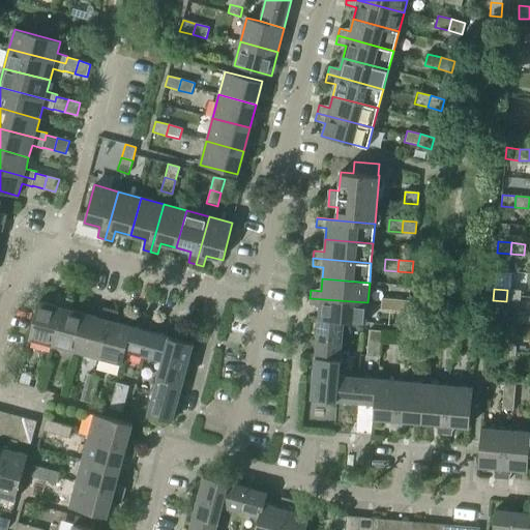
[(507,290),(506,301),(520,302),(521,291),(507,290)]
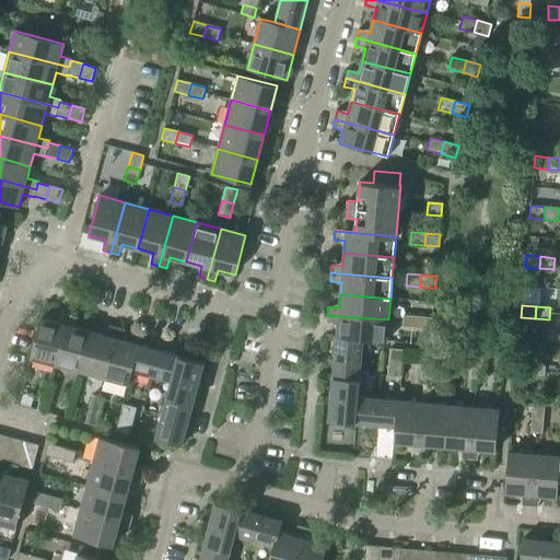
[(30,358),(56,365),(69,314),(61,313),(58,324),(39,318),(30,358)]
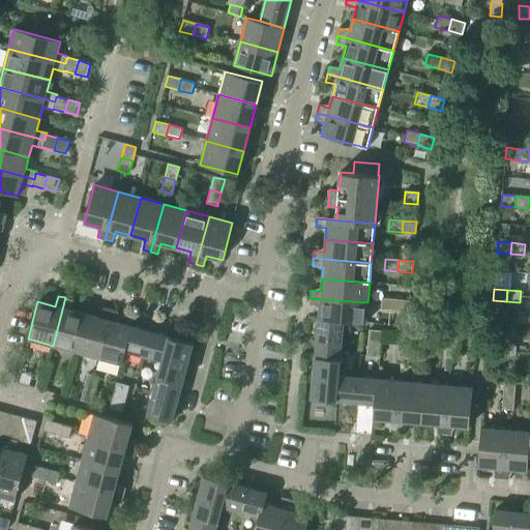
[(53,346),(75,351),(85,314),(70,311),(72,299),(65,297),(53,346)]
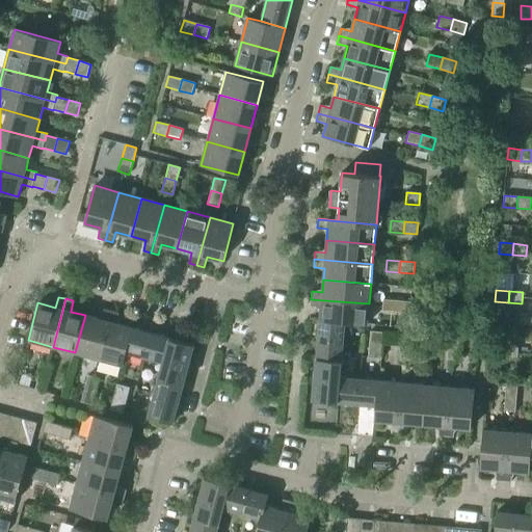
[(319,320),(345,322),(367,324),(369,303),(311,299),(310,307),(320,308),(319,320)]
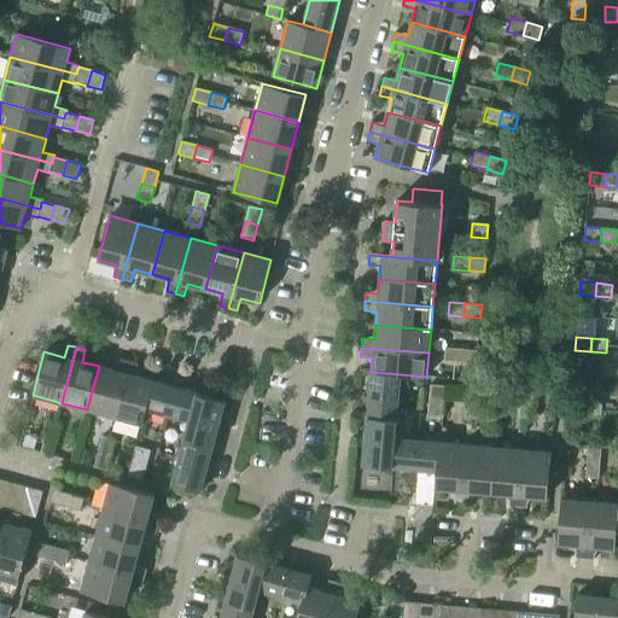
[(444,361),(460,362),(461,349),(445,348),(444,361)]
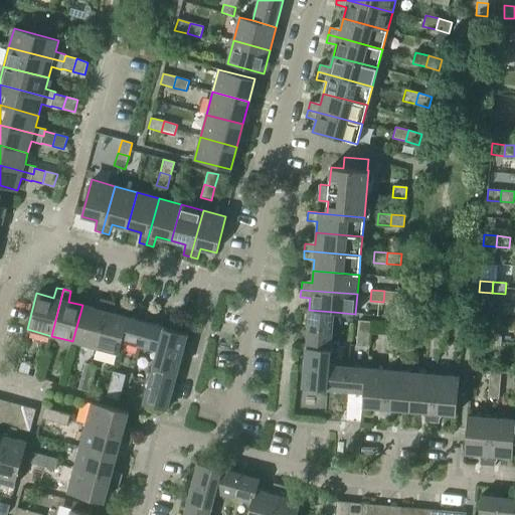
[(384,291),(383,302),(396,303),(397,292),(384,291)]
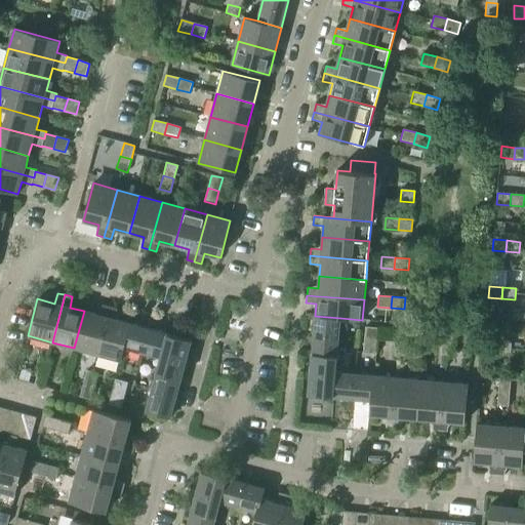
[(74,348),(97,355),(110,307),(103,305),(99,315),(84,311),(74,348)]
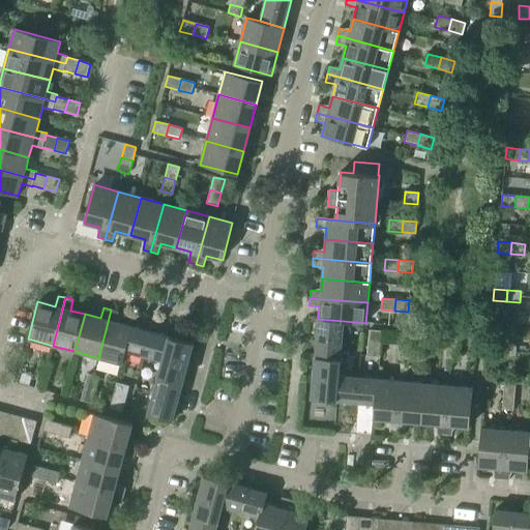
[(121,364),(124,351),(130,326),(116,322),(118,312),(111,310),(98,358),(121,364)]
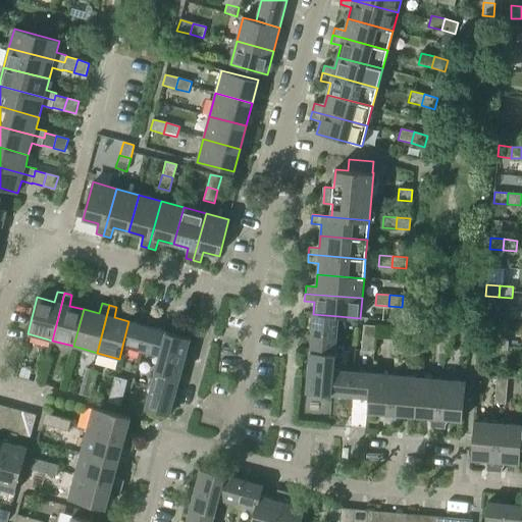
[(313,314),(310,352),(334,354),(338,316),(313,314)]
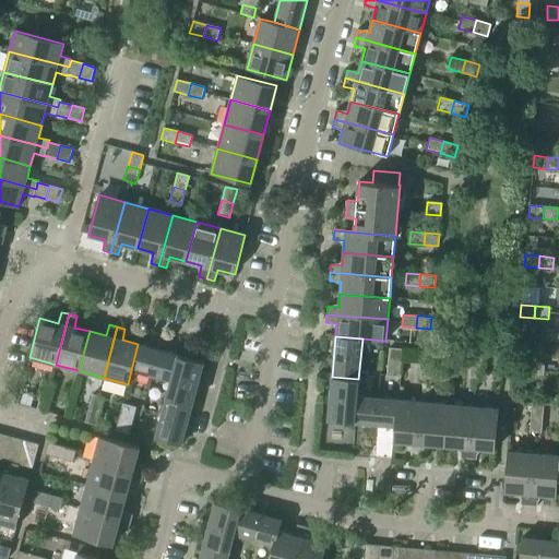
[(131,370),(171,381),(178,355),(138,344),(131,370)]
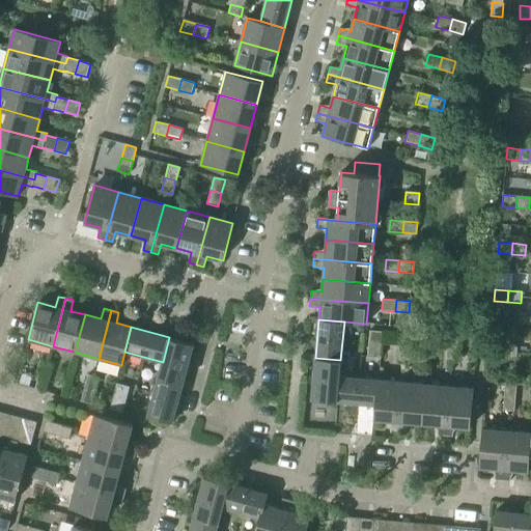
[(369,331),(368,339),(382,340),(383,332),(369,331)]
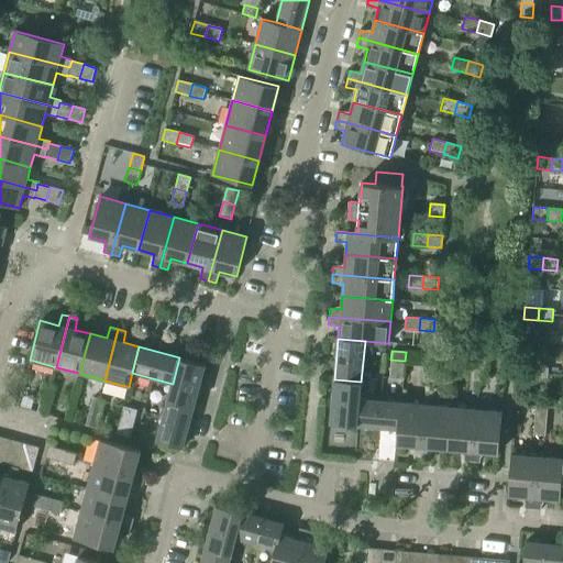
[(475,352),(474,366),(486,367),(487,353),(475,352)]
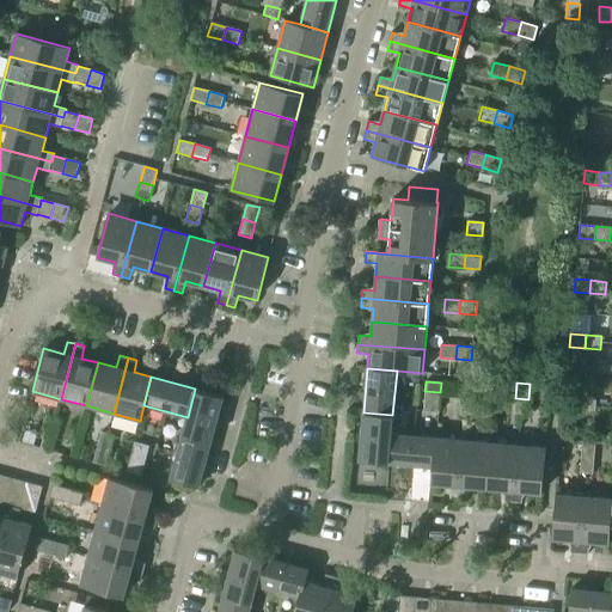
[(461,384),(460,401),(473,402),(475,385),(461,384)]
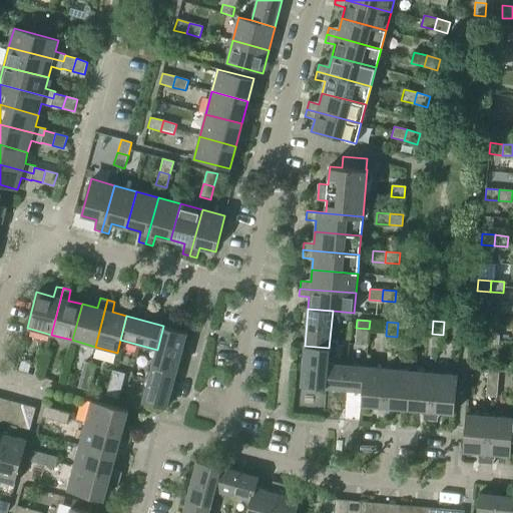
[(157,350),(153,364),(176,370),(187,333),(163,326),(157,350)]
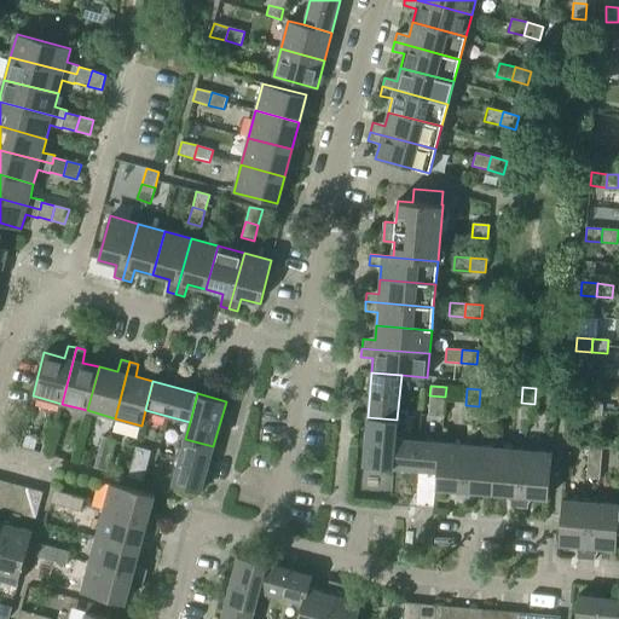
[(429,395),(429,406),(444,408),(445,397),(429,395)]
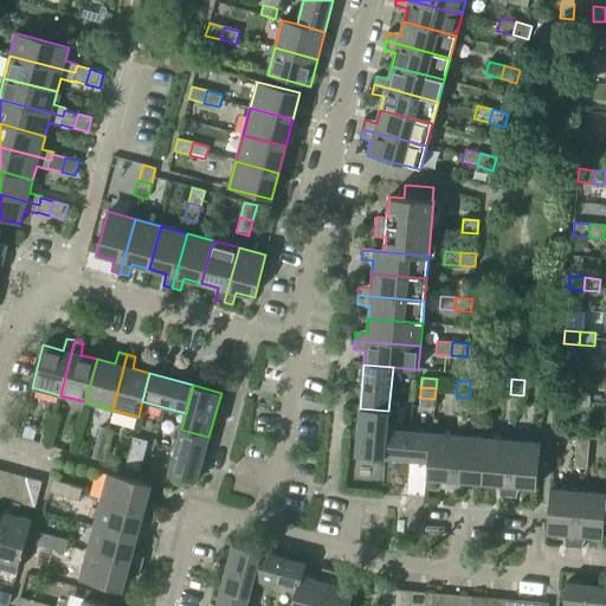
[(558,406),(574,408),(575,394),(559,393),(558,406)]
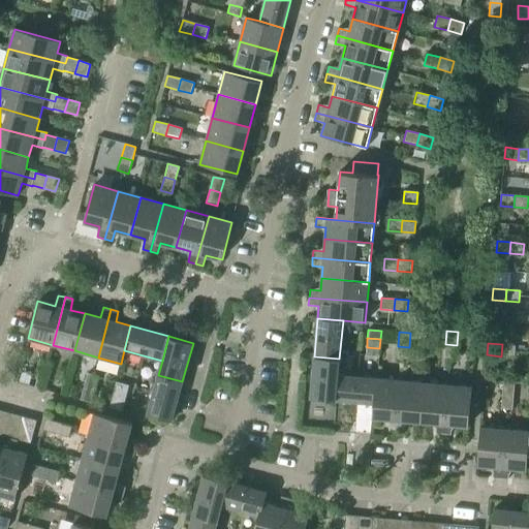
[(457,345),(445,344),(444,358),(456,359),(457,345)]
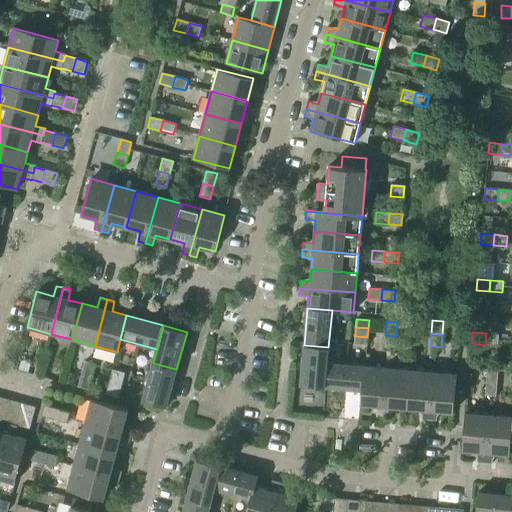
[(486,333),(485,345),(498,346),(499,335),(486,333)]
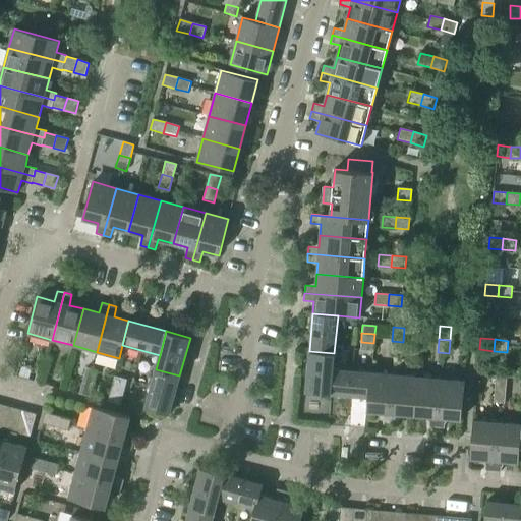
[(403,342),(392,341),(391,354),(402,355),(403,342)]
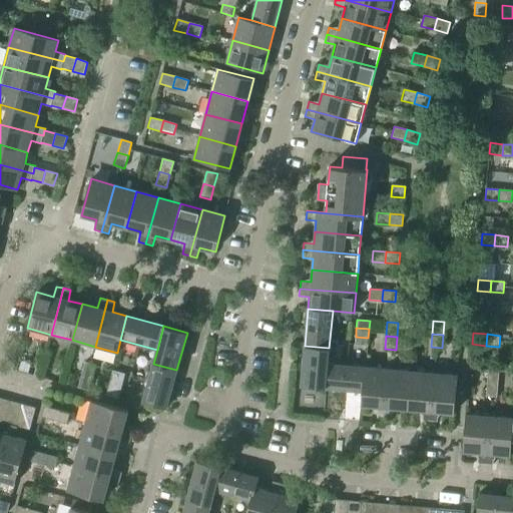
[(368,338),(356,337),(355,346),(368,347),(368,338)]
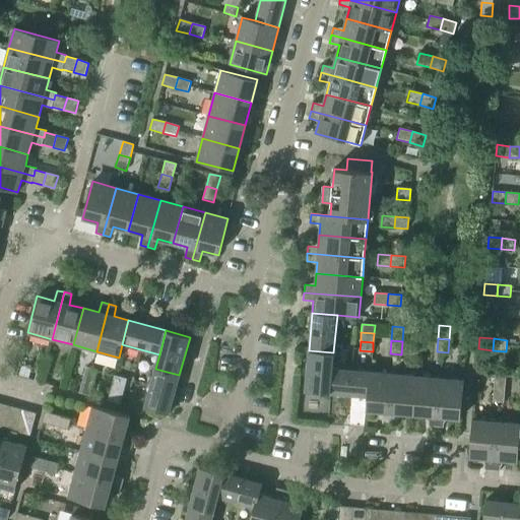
[(306,391),(330,393),(332,369),(333,352),(309,350),(306,391)]
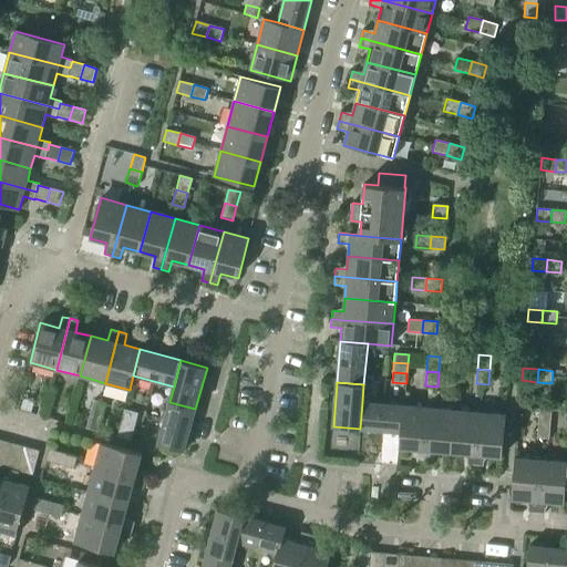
[(45,387),(41,401),(53,404),(57,390),(45,387)]
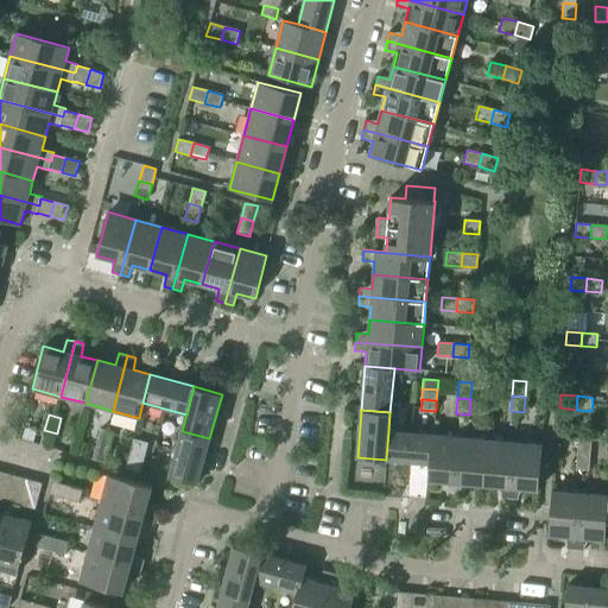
[(100,429),(96,444),(109,448),(113,432),(100,429)]
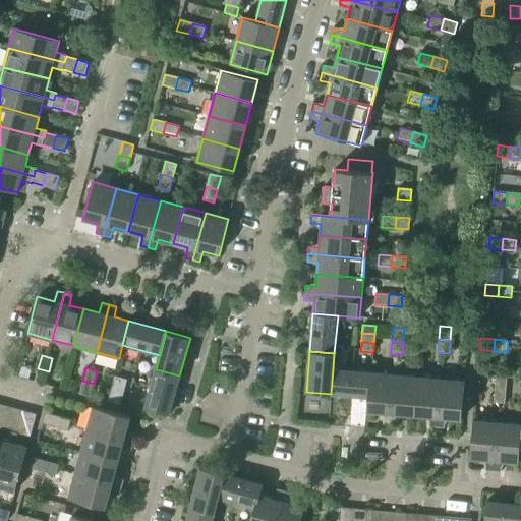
[(49,371),(38,368),(34,382),(45,385),(49,371)]
